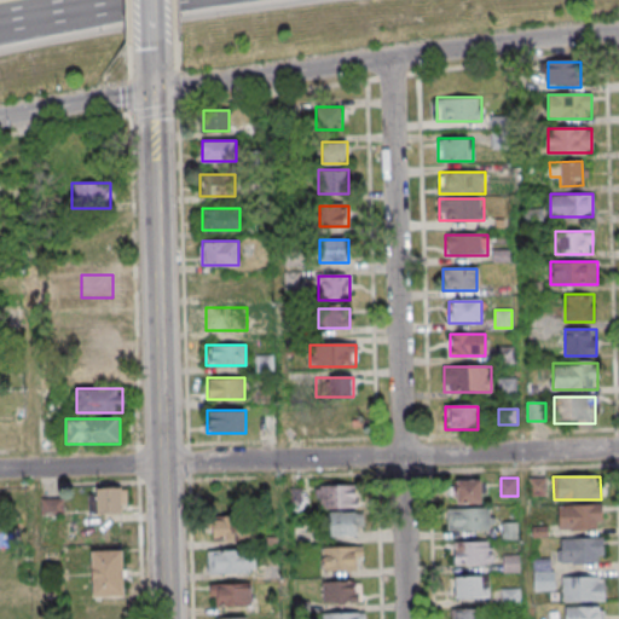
[(455,479),(455,503),(484,503),(484,479),(455,479)]
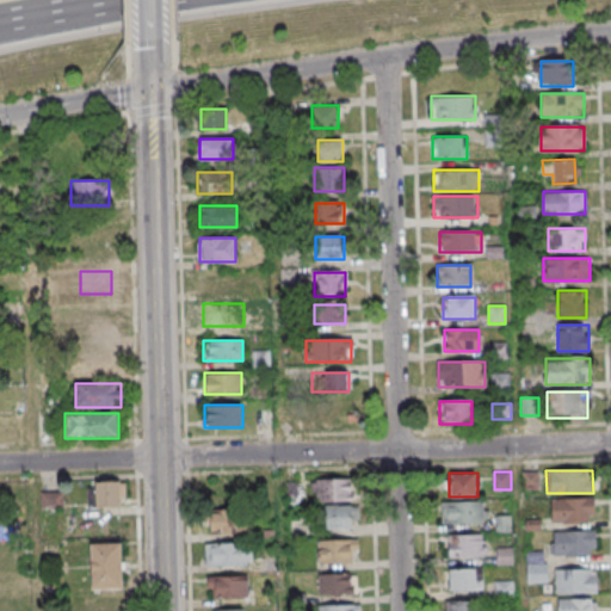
[(251,503),(251,480),(210,480),(210,503),(251,503)]
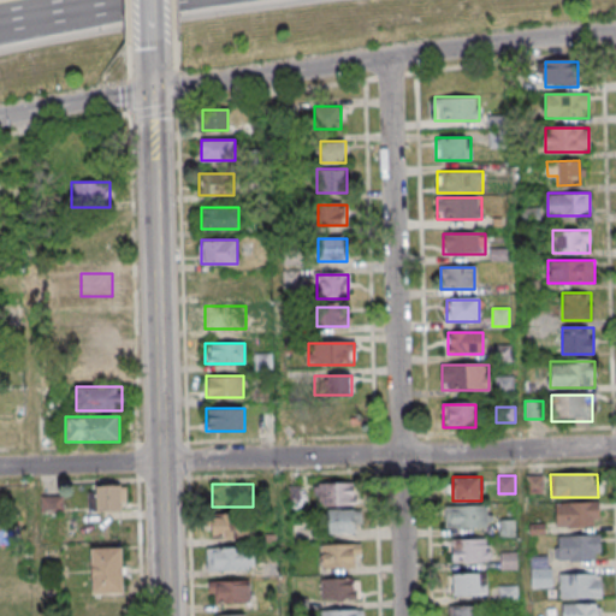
[(355,484),(317,484),(317,507),(355,507),(355,484)]
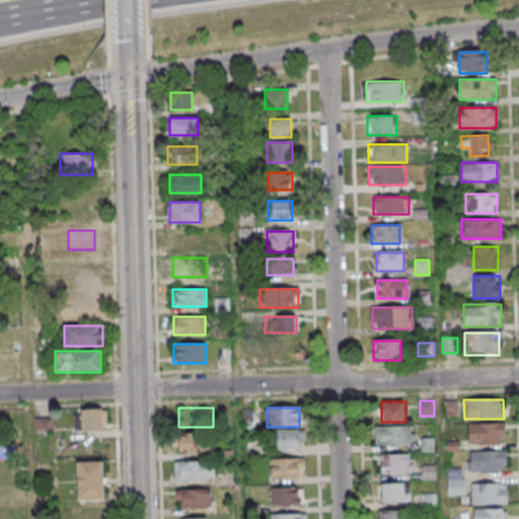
[(75,430),(101,430),(101,409),(75,409),(75,430)]
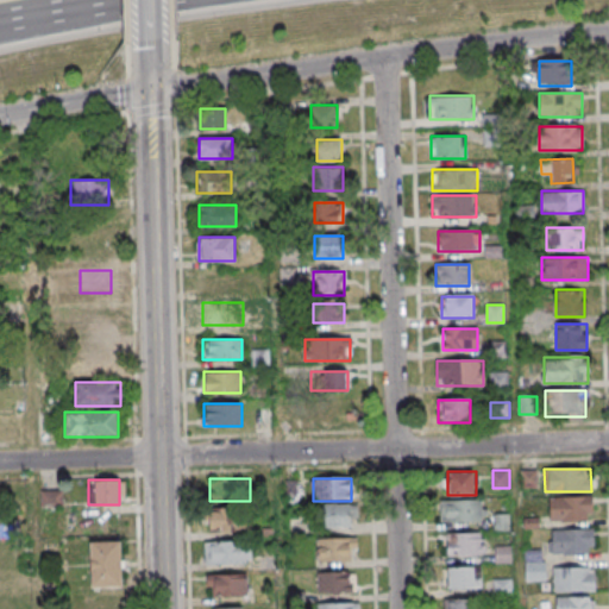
[(42,504),(62,504),(62,493),(42,493),(42,504)]
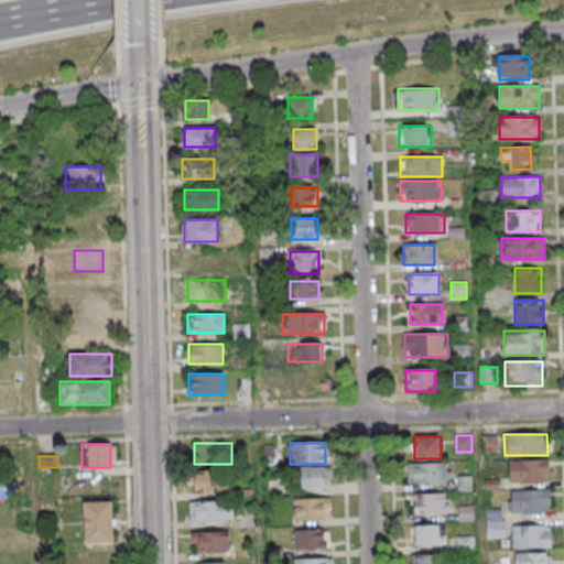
[(509,463),(551,462),(551,477),(544,477),(544,486),(510,487),(509,463)]
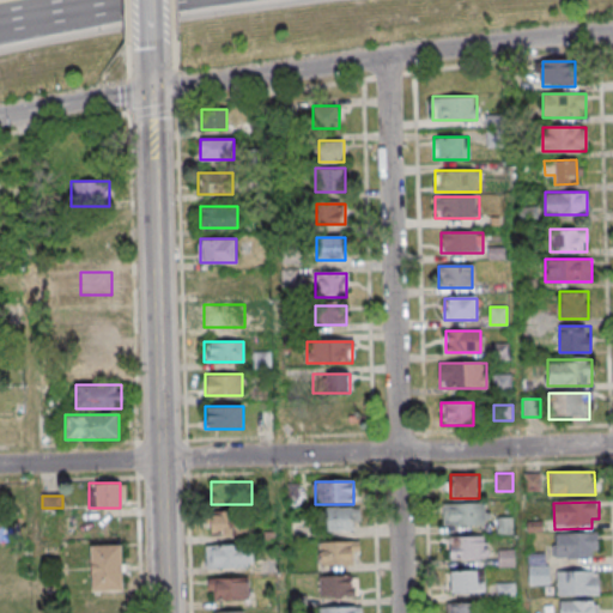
[(443,503),(443,526),(487,526),(487,503),(443,503)]
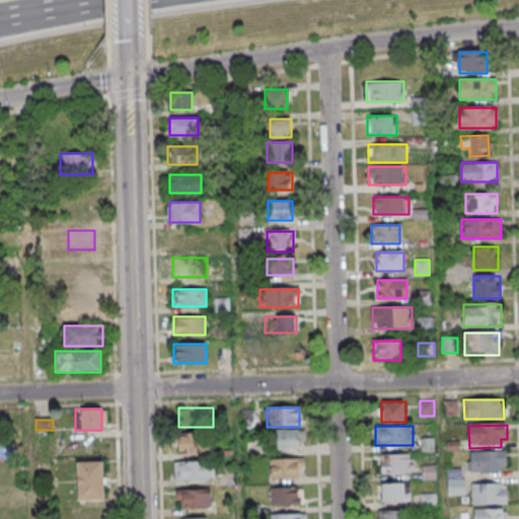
[(300,430),(276,430),(276,450),(300,450),(300,430)]
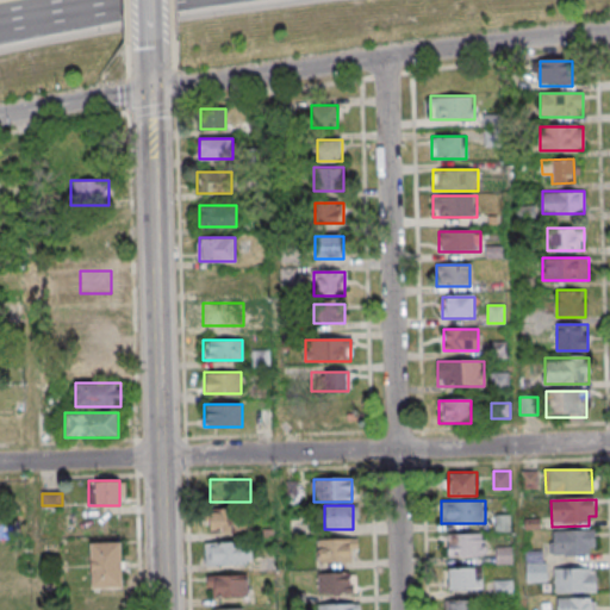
[(251,509),(206,509),(206,531),(251,531),(251,509)]
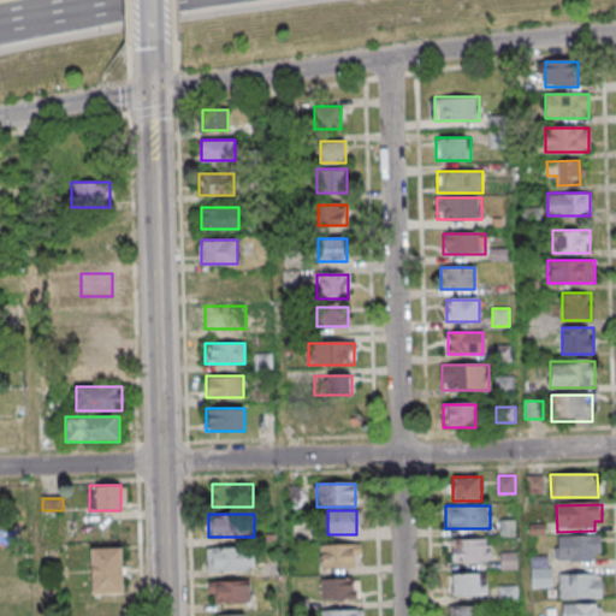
[(498,535),(515,535),(515,519),(498,519),(498,535)]
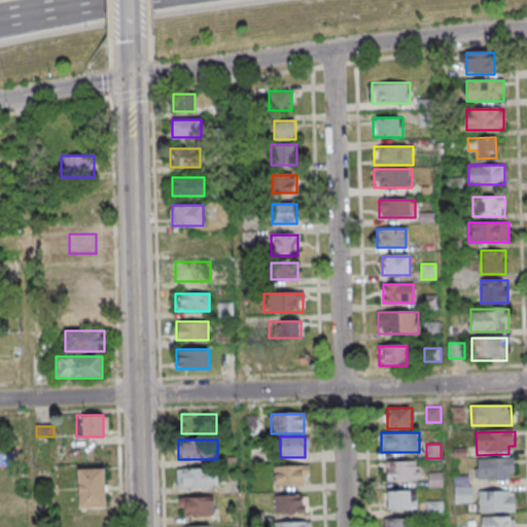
[(41,460),(55,460),(55,446),(41,446),(41,460)]
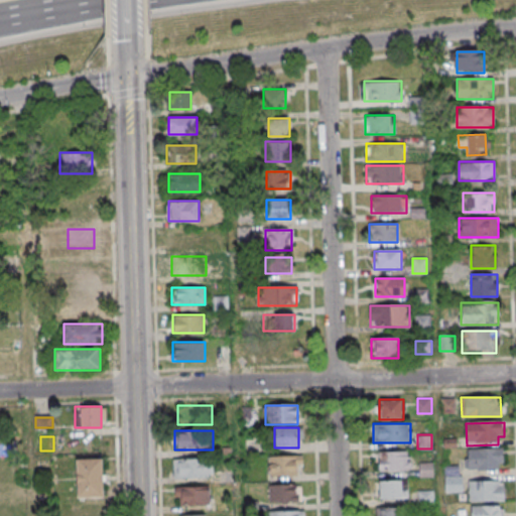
[(467,450),(505,449),(505,465),(499,465),(499,472),(468,473),(467,450)]
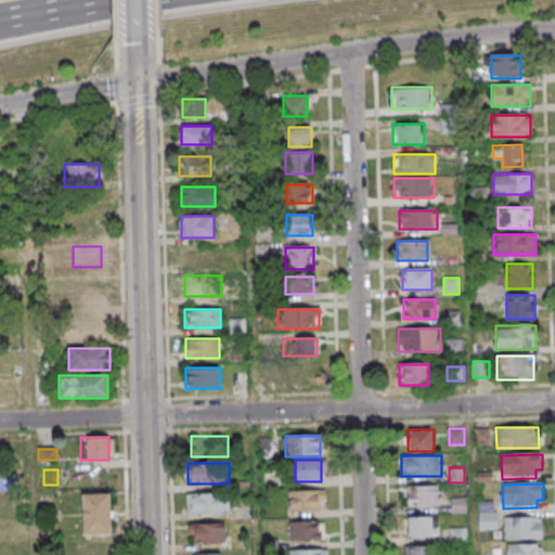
[(408,506),(442,506),(442,485),(408,485),(408,506)]
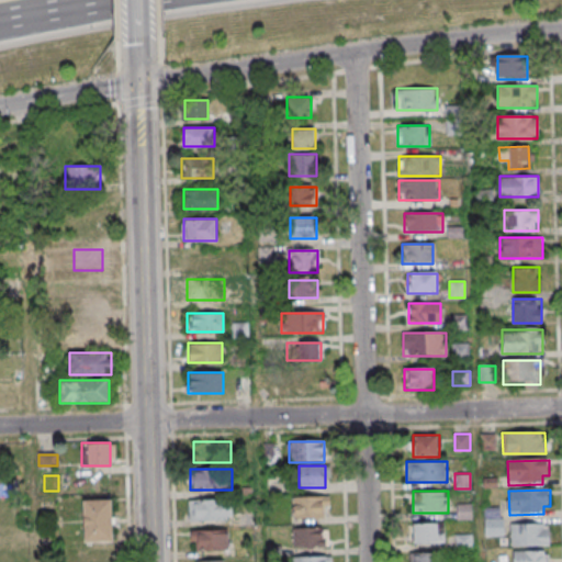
[(328,518),(328,497),(292,497),(292,518),(328,518)]
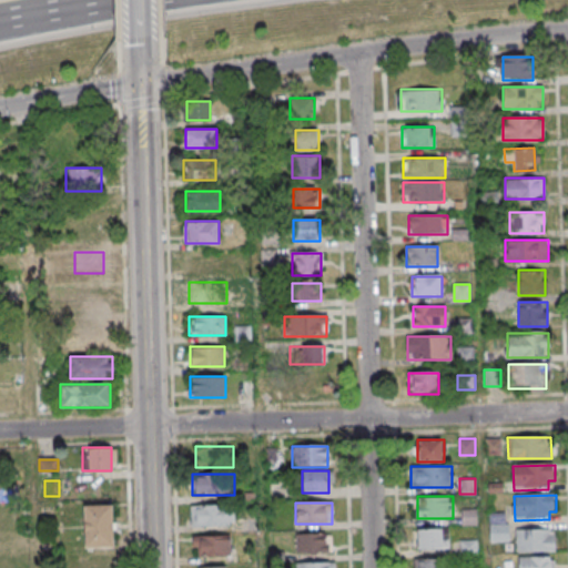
[(85,548),(112,548),(112,505),(85,505),(85,548)]
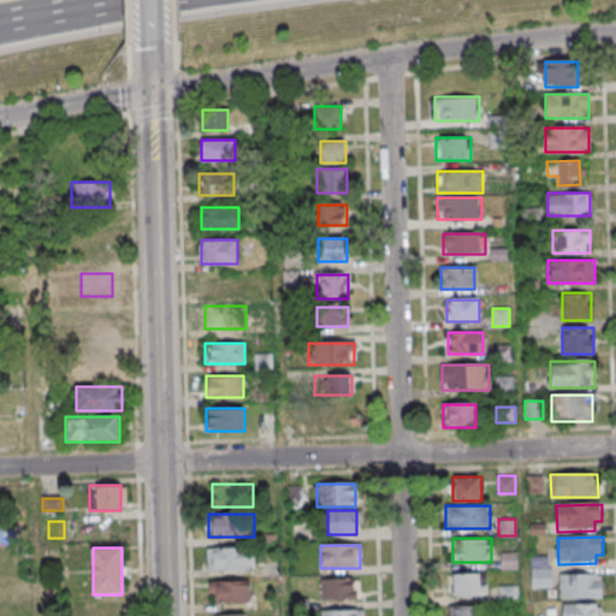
[(254,548),(207,548),(207,569),(254,569),(254,548)]
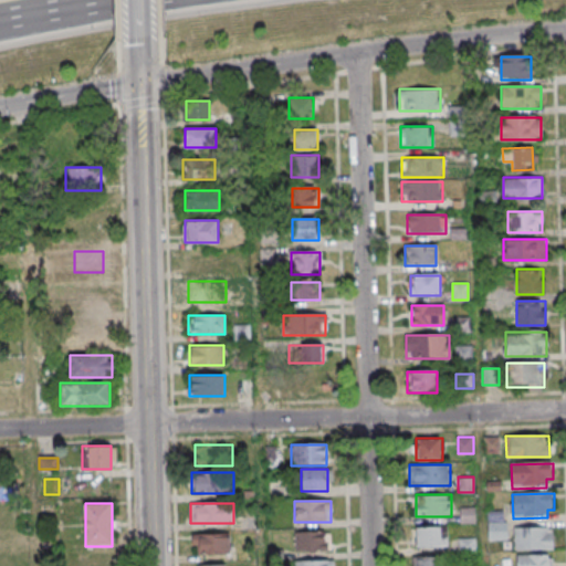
[(459,522),(474,522),(474,507),(459,507),(459,522)]
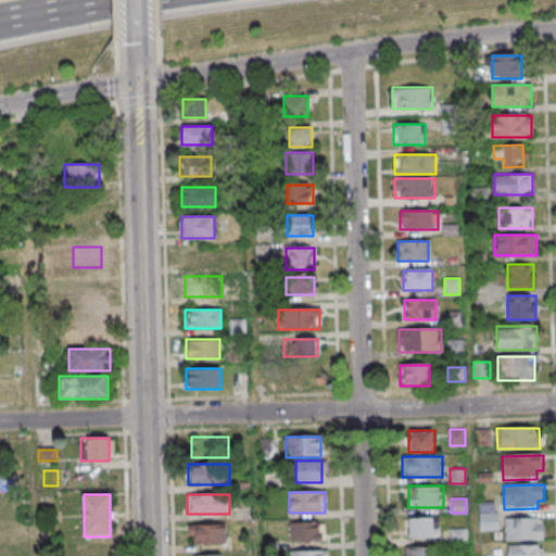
[(480,530),(497,530),(497,502),(480,502),(480,530)]
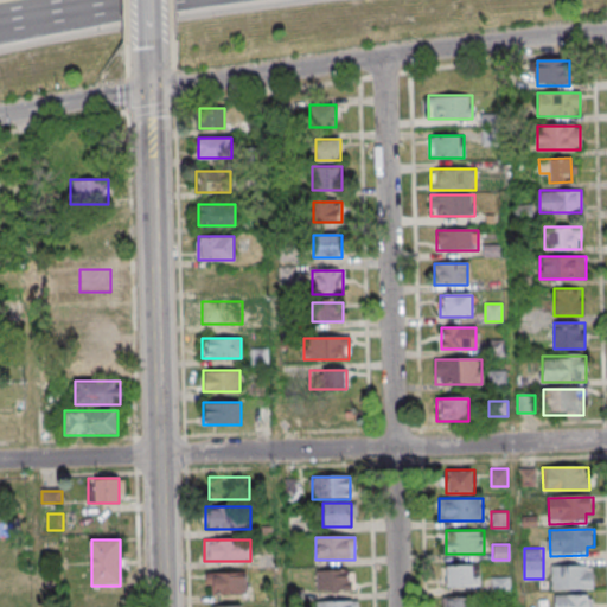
[(479,564),(446,564),(446,587),(479,587),(479,564)]
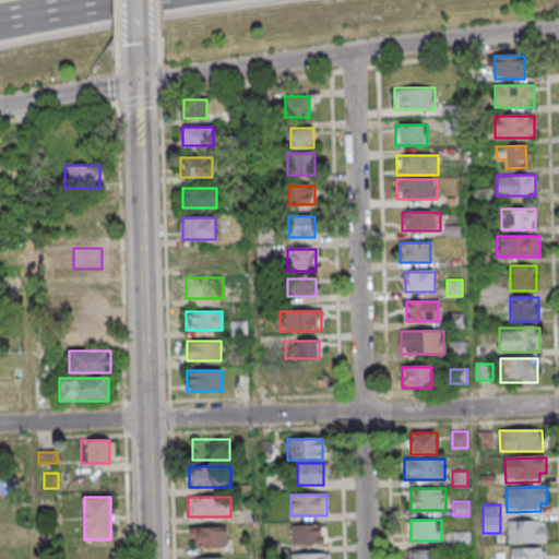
[(545,520),(508,520),(508,543),(545,543),(545,520)]
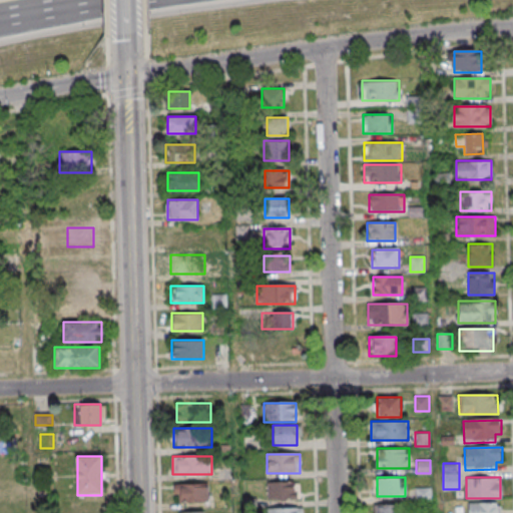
[(300,482),(267,482),(267,499),(300,499),(300,482)]
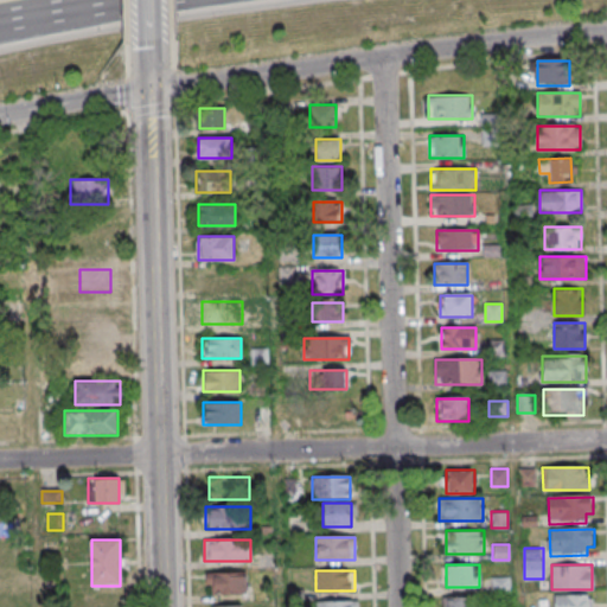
[(247,572),(210,572),(210,593),(247,593),(247,572)]
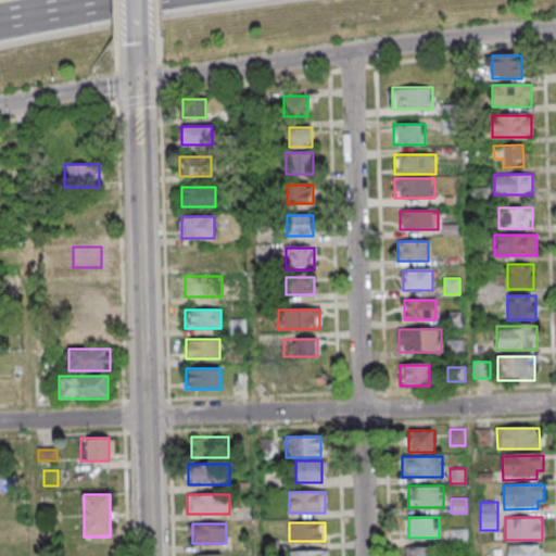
[(450,529),(450,544),(468,544),(468,529),(450,529)]
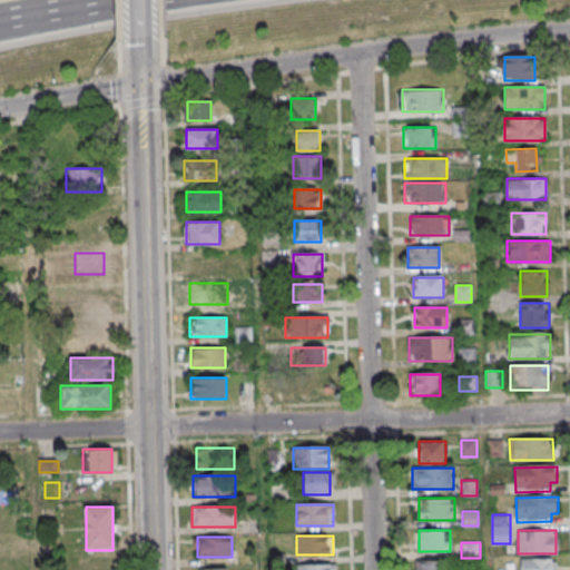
[(520,569),(556,569),(556,558),(520,558),(520,569)]
